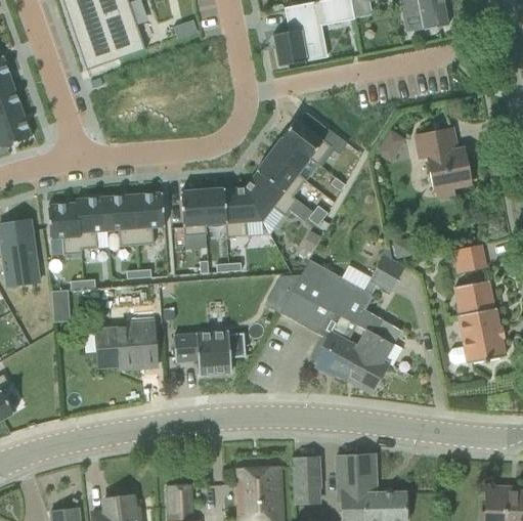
[(62,0),(87,69),(145,49),(128,0),(62,0)]
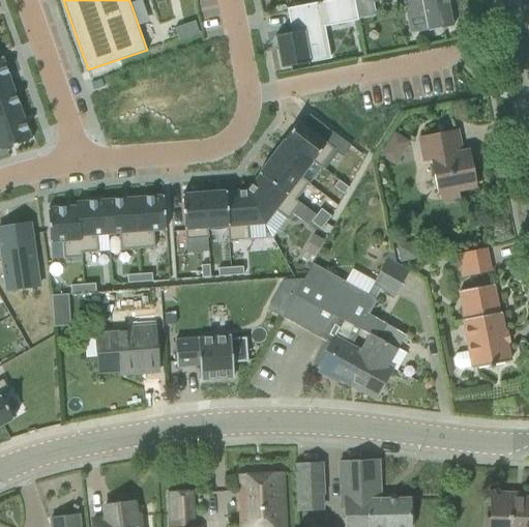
[(293,31),(276,34),(283,66),(311,61),(307,42),(321,39),(318,26),(325,25),(359,19),(355,0),(322,0),(288,6),(293,31)]
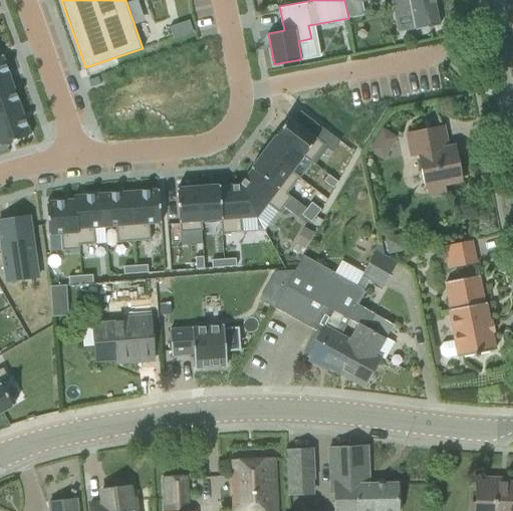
[(362,0),(363,1),(368,0),(397,0),(399,11),(413,8),(417,27),(417,29),(441,24),(436,1),(437,1),(437,0),(362,0)]
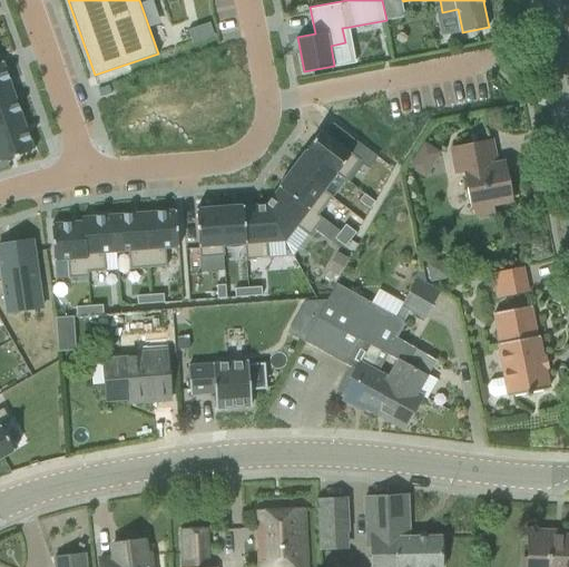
[(211,20),(188,28),(193,41),(215,33),(211,20)]
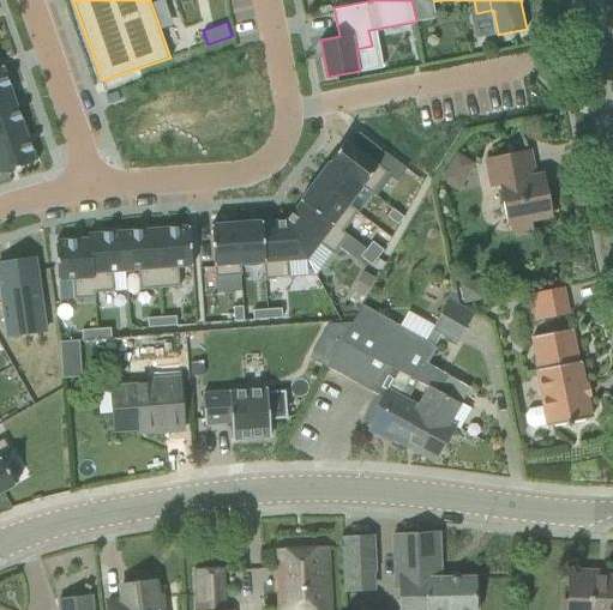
[(0,100),(14,95),(4,62),(0,64),(0,100)]
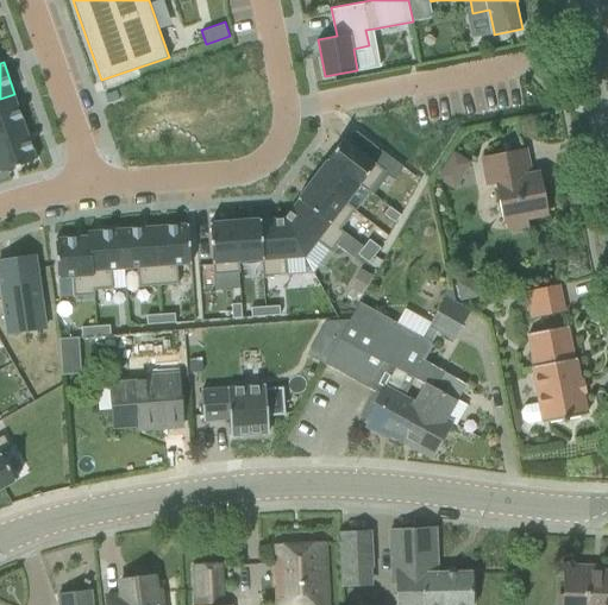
[(106,93),(108,101),(120,96),(117,88),(106,93)]
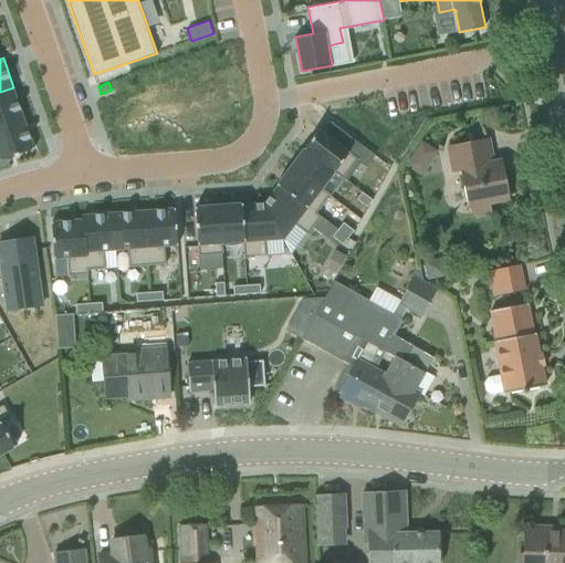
[(13,87),(0,92),(0,124),(23,116),(13,87)]
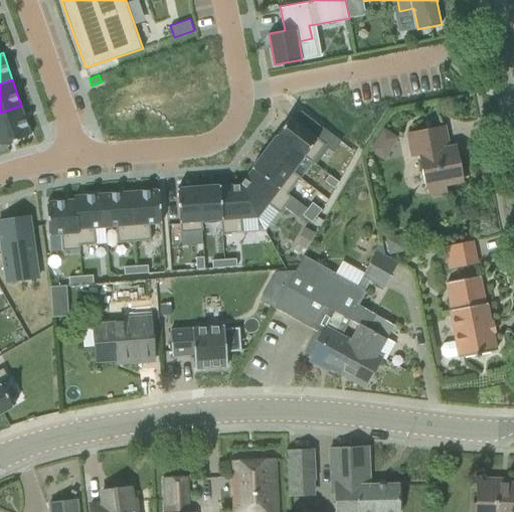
[(21,106),(0,113),(0,144),(31,134),(21,106)]
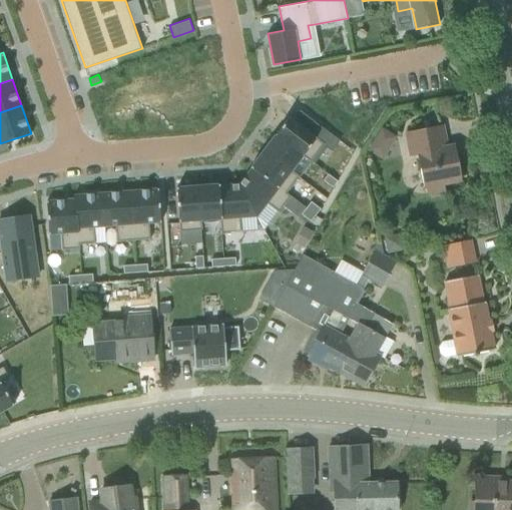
[(290,115),(277,133),(304,154),(311,160),(325,142),(290,115)]
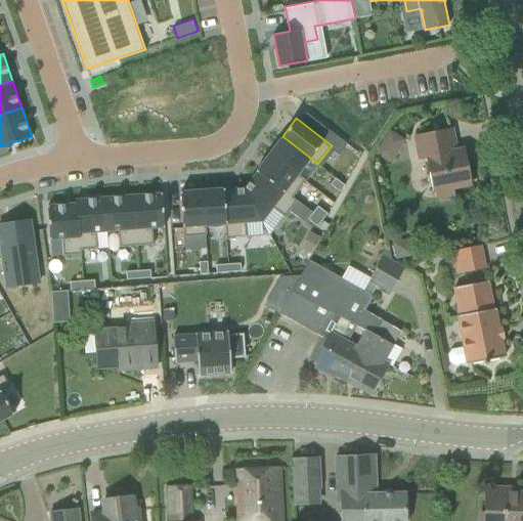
[(393,127),(380,148),(397,159),(409,137),(393,127)]
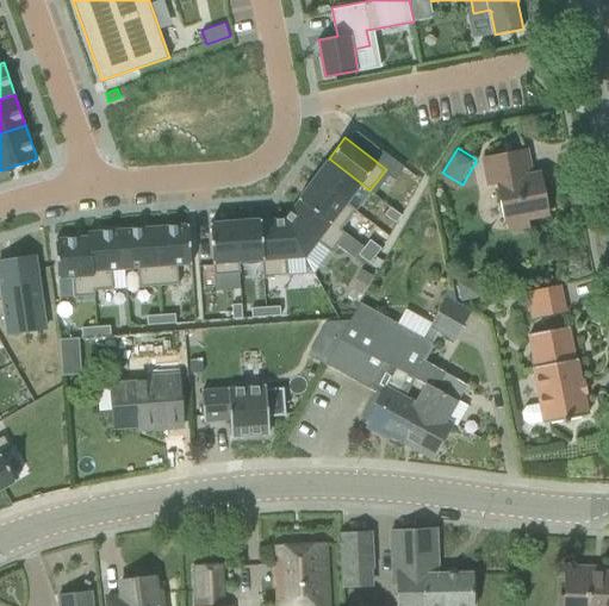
[(528,217),(550,213),(541,172),(532,173),(527,148),(485,156),(490,182),(498,181),(507,222),(509,220),(510,227),(529,224),(528,217)]
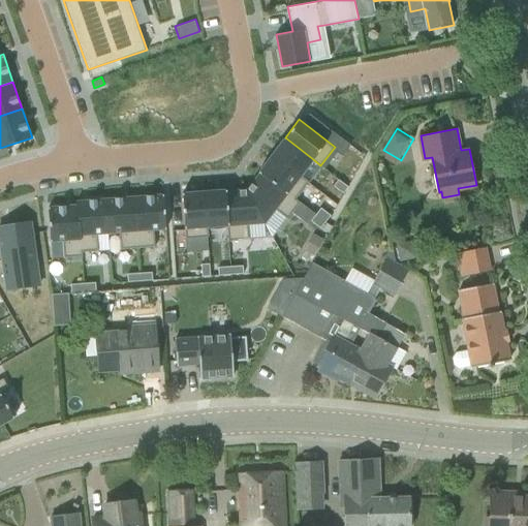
[(285,137),(273,154),(301,176),(302,175),(313,159),(285,137)]
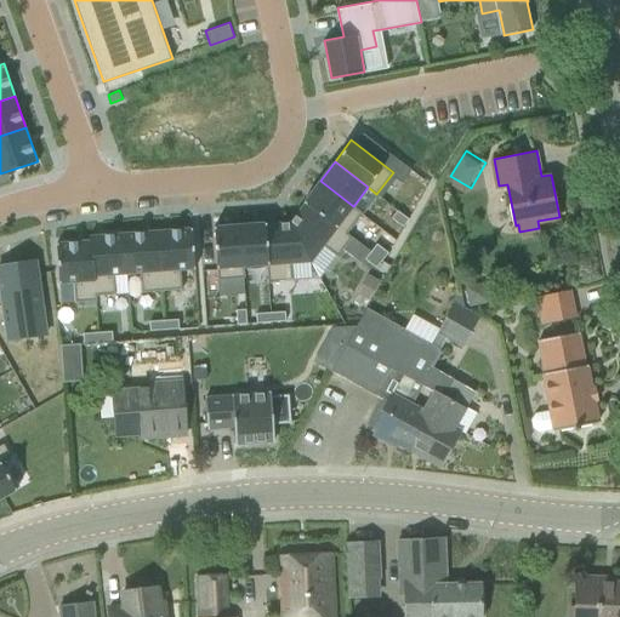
[(305,200),(305,201),(306,201),(347,233),(348,232),(363,212),(354,205),(353,206),(320,181),(305,200)]
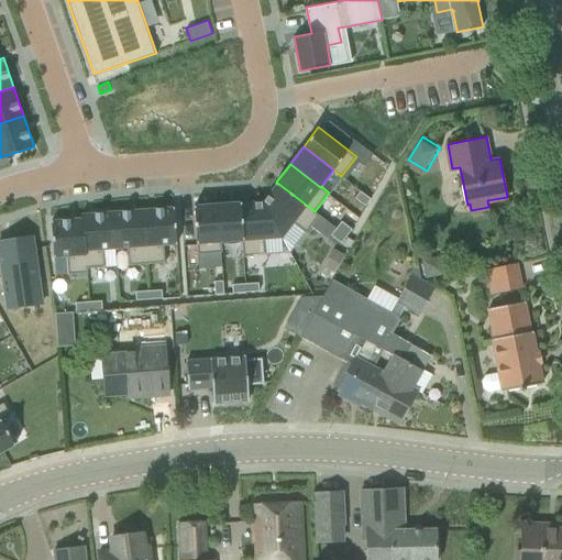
[(277,183),(264,200),(290,251),(306,231),(307,231),(319,215),(320,213),(316,210),(315,211),(277,183)]
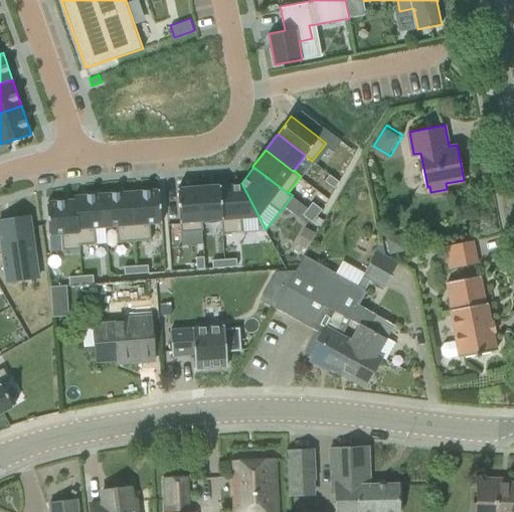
[(330,174),(326,180),(335,186),(339,180),(330,174)]
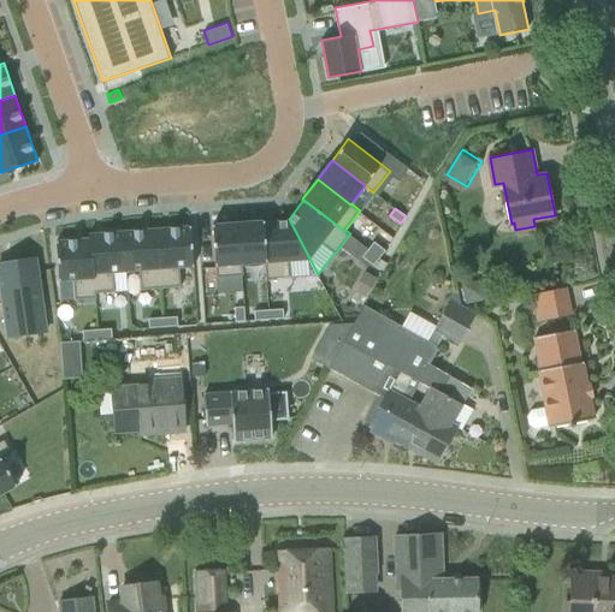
[(265,221),(264,221),(266,261),(267,279),(291,277),(318,274),(289,219),(265,221)]
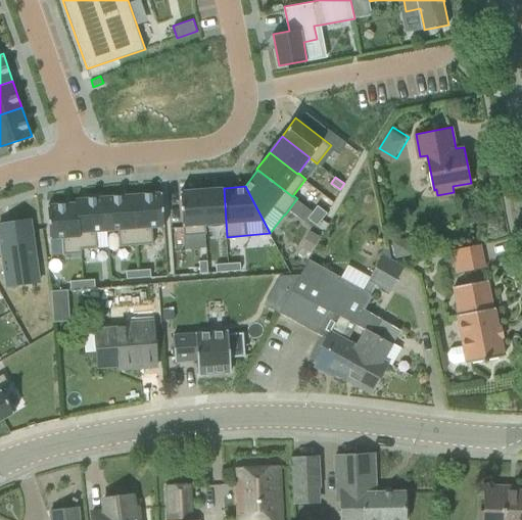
[(224,187),(202,188),(205,224),(226,222),(224,188),(225,188),(225,187),(224,187)]
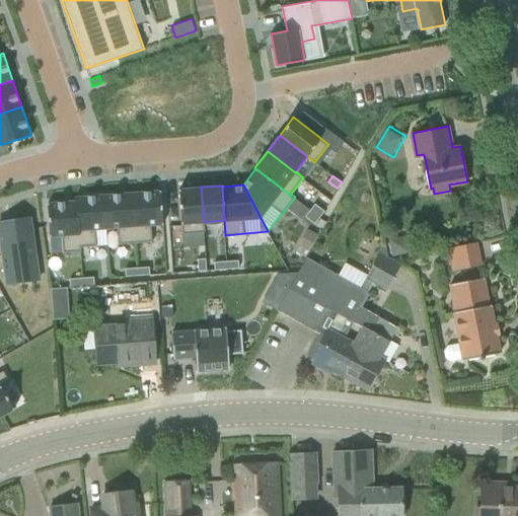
[(201,187),(179,189),(182,233),(205,231),(204,222),(201,187)]
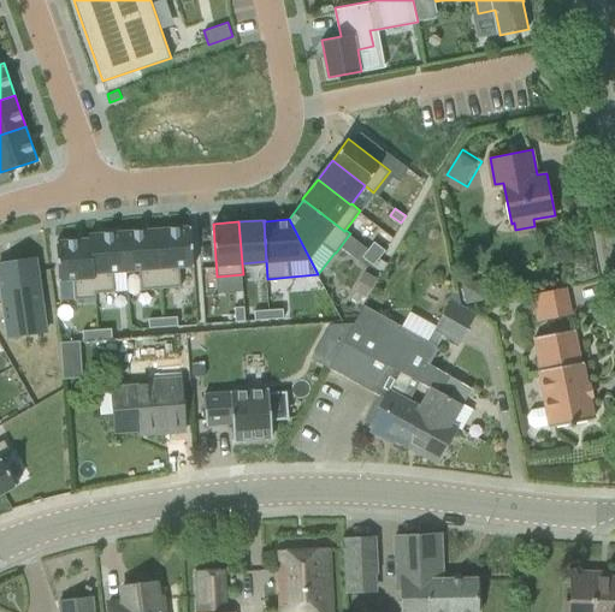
[(191,225),(157,227),(161,287),(182,286),(179,266),(194,265),(191,225)]
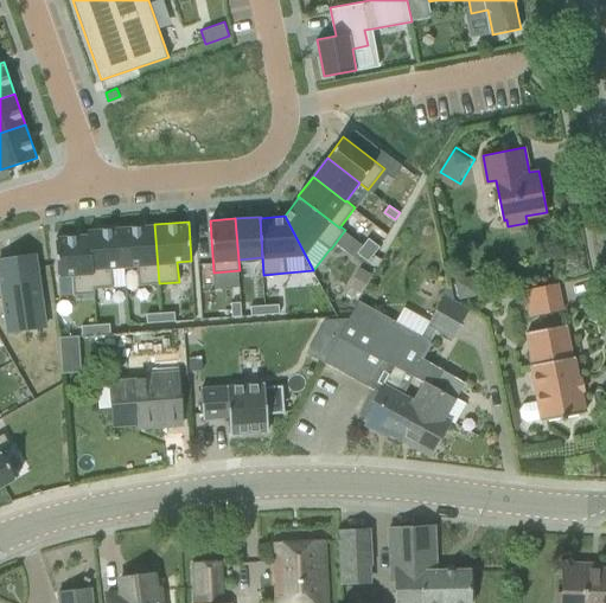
[(154,224),(122,226),(125,265),(138,265),(139,284),(159,283),(154,224)]
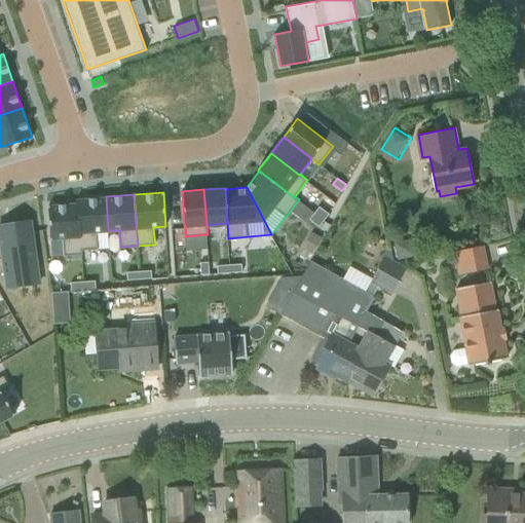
[(77,198),(76,198),(77,202),(78,202),(81,250),(82,250),(99,249),(99,248),(109,248),(108,230),(106,196),(77,198)]
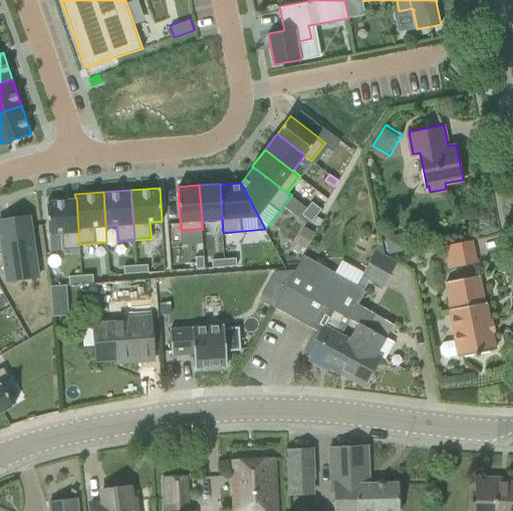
[(75,198),(47,200),(50,233),(51,250),(79,248),(80,248),(80,244),(79,244),(76,198),(75,198)]
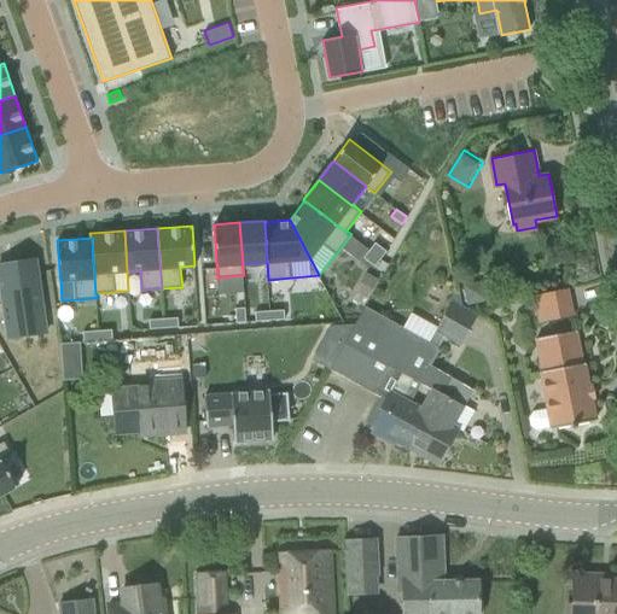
[(370,249),(380,257),(386,250),(376,241),(370,249)]
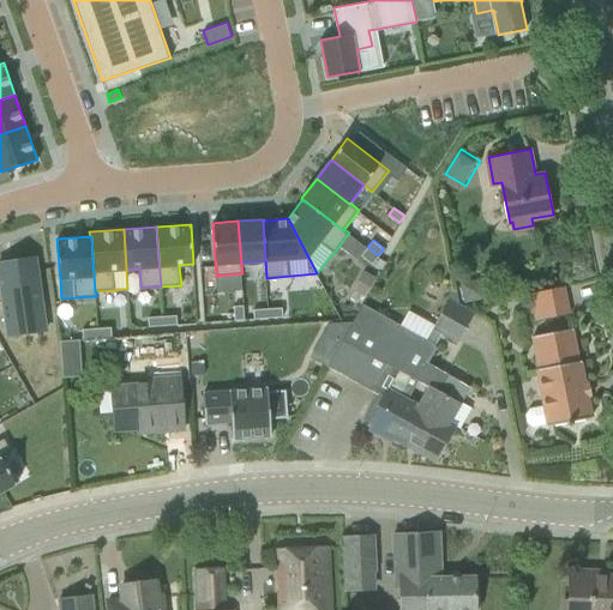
[(373,264),(378,255),(367,247),(361,254),(373,264)]
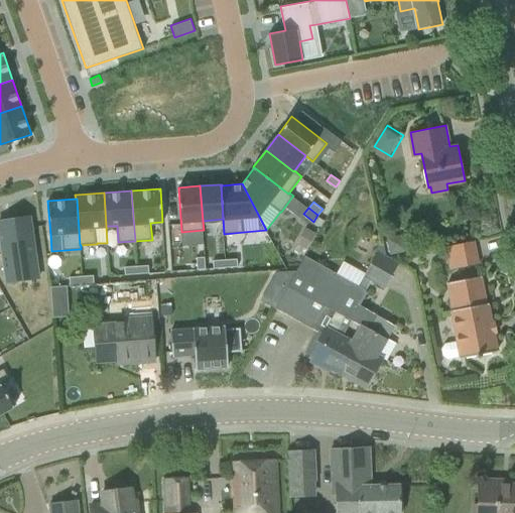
[(0,249),(3,249),(7,280),(39,275),(31,216),(13,218),(13,215),(11,216),(12,218),(0,219),(0,249)]
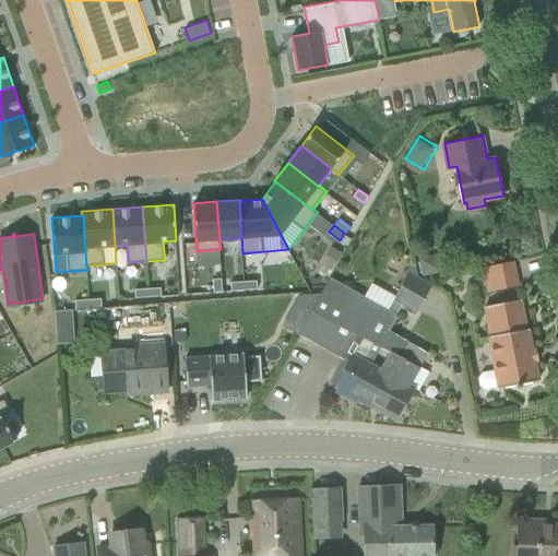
[(332,247),(323,262),(332,268),(341,252),(332,247)]
